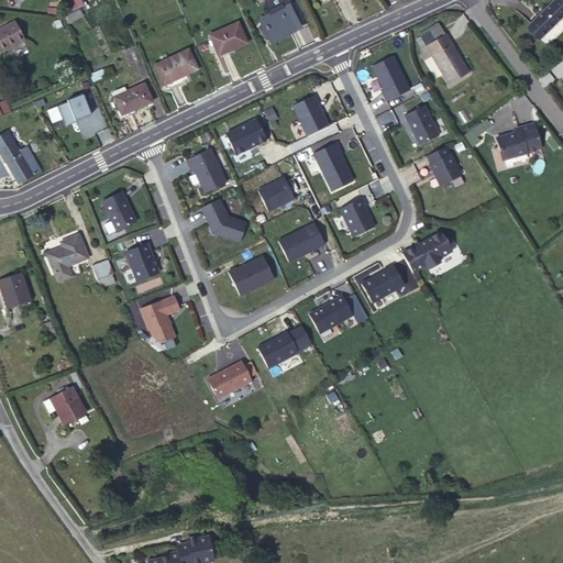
[(69,0),(65,2),(70,11),(85,3),(83,0),(69,0)]
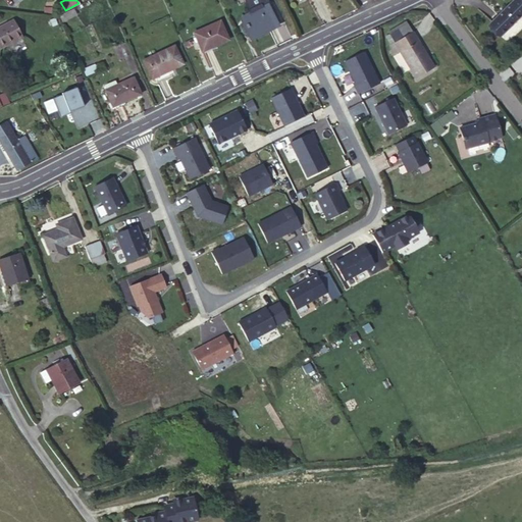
[(521,0),(514,0),(490,24),(501,36),(521,14),(521,0)]
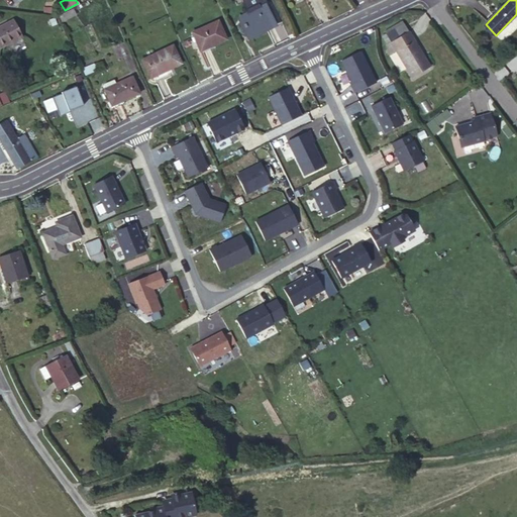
[(265,4),(240,17),(249,35),(275,23),(265,4)]
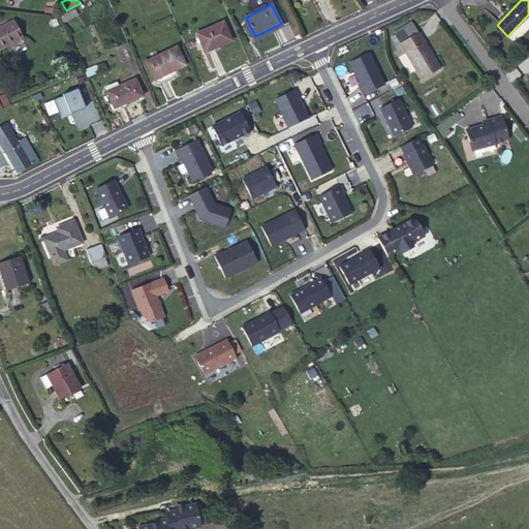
[(74,9),(61,16),(63,22),(78,14),(74,9)]
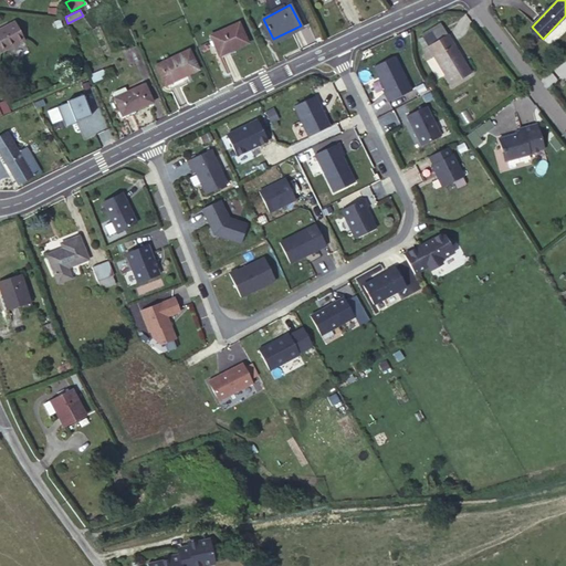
[(16,21),(0,28),(0,52),(24,40),(16,21)]
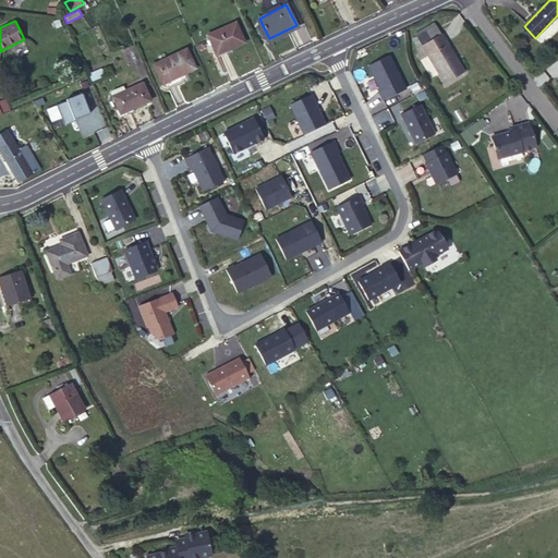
[(235,23),(206,35),(216,55),(243,41),(235,23)]
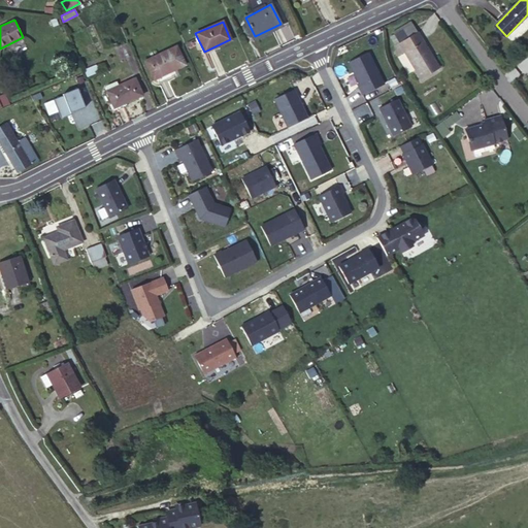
[(417,32),(399,43),(404,52),(421,79),(438,69),(417,32)]
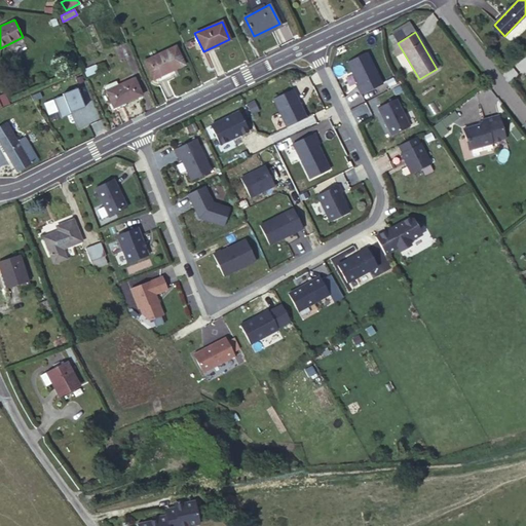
[(403,51),(398,43),(393,45),(393,50),(397,55),(403,51)]
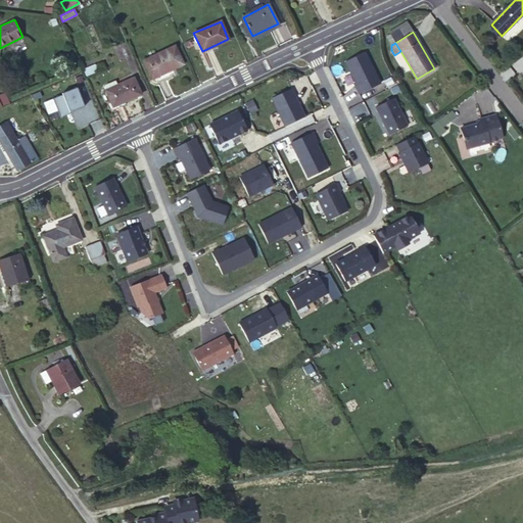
[(153,79),(155,78),(168,72),(183,63),(175,46),(144,60),(153,79)]
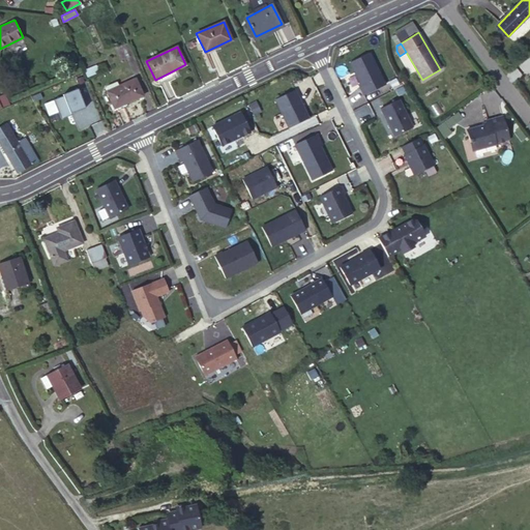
[(369,52),(349,62),(359,83),(361,86),(359,87),(363,94),(384,84),(369,52)]
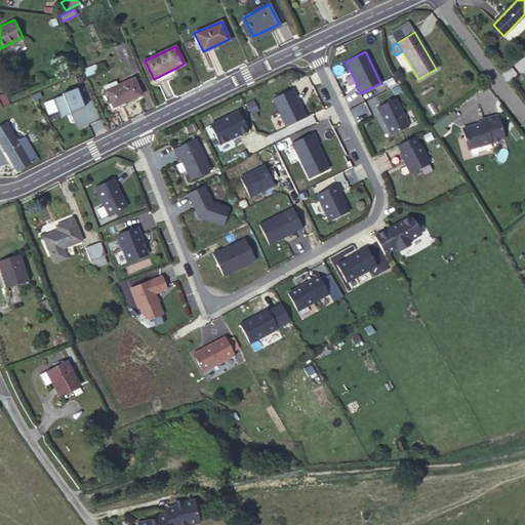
[(72,52),(66,55),(70,65),(76,63),(72,52)]
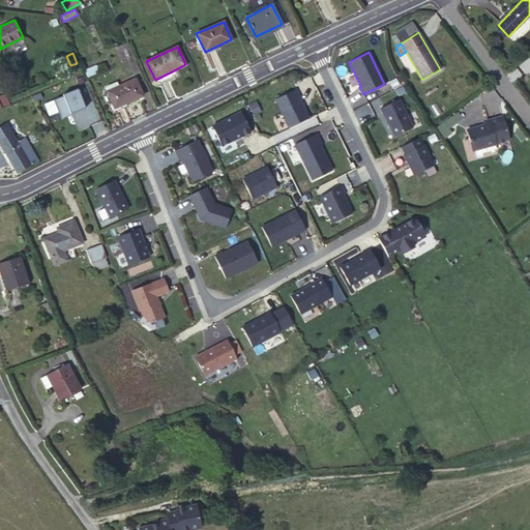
[(170,72),(157,79),(159,83),(172,77),(170,72)]
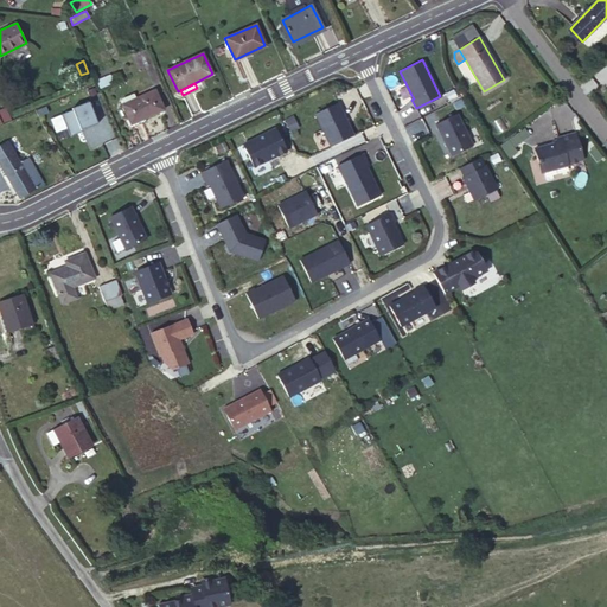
[(136,97),(123,103),(122,104),(131,125),(163,109),(154,89),(136,97)]
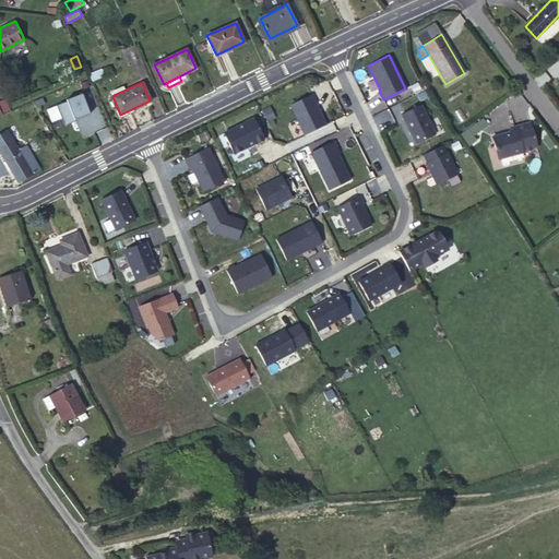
[(111,91),(114,95),(126,90),(123,85),(111,91)]
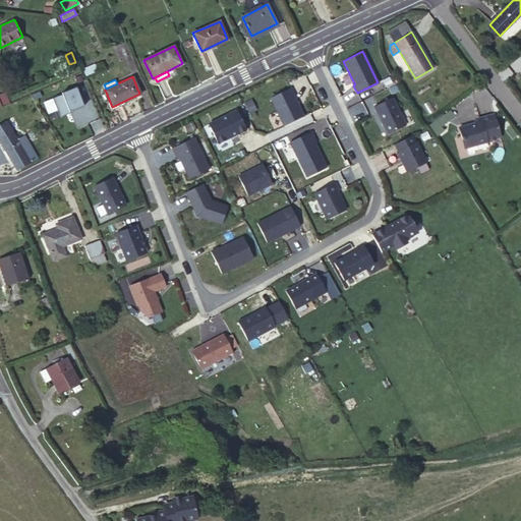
[(84,105),(76,85),(62,92),(62,94),(53,97),(61,116),(71,112),(70,110),(84,105)]
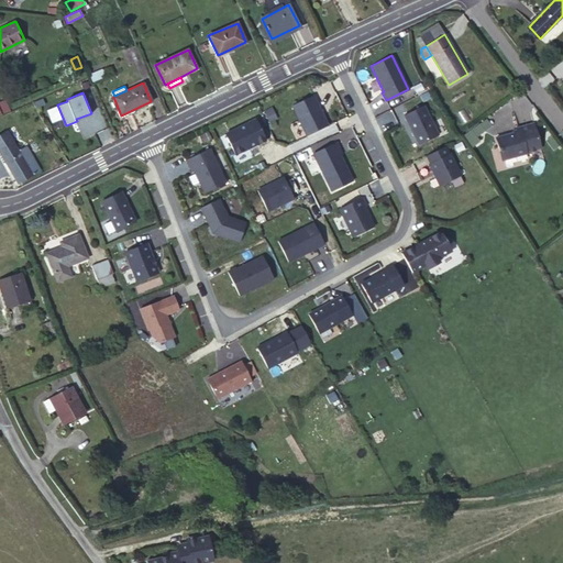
[(312,95),(291,105),(307,135),(328,125),(312,95)]
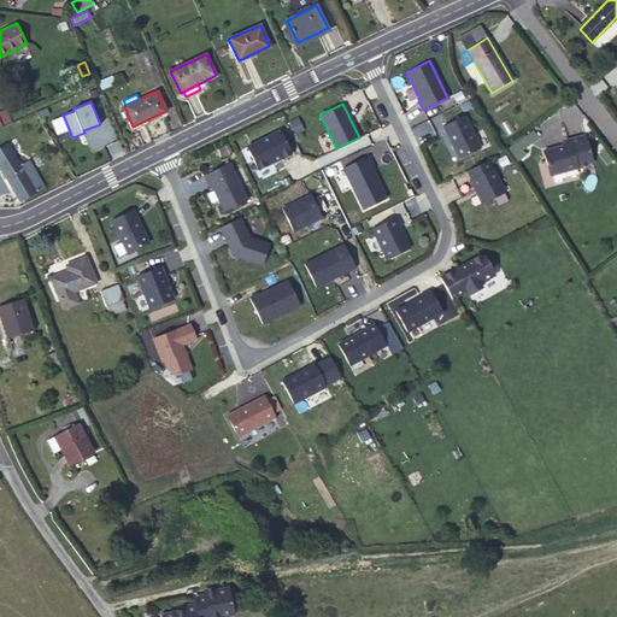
[(0,109),(0,124),(11,121),(6,107),(0,109)]
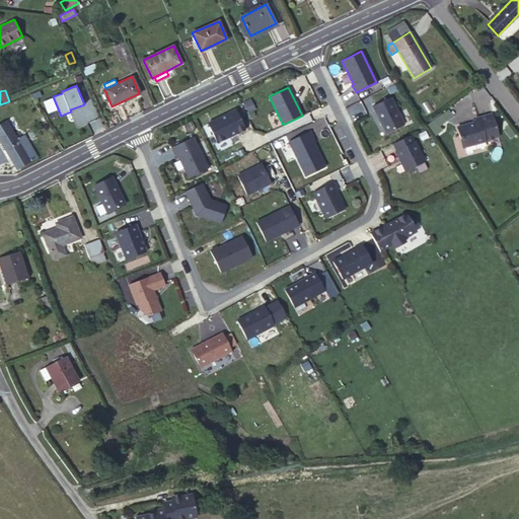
[(403,124),(390,96),(372,105),(385,133),(403,124)]
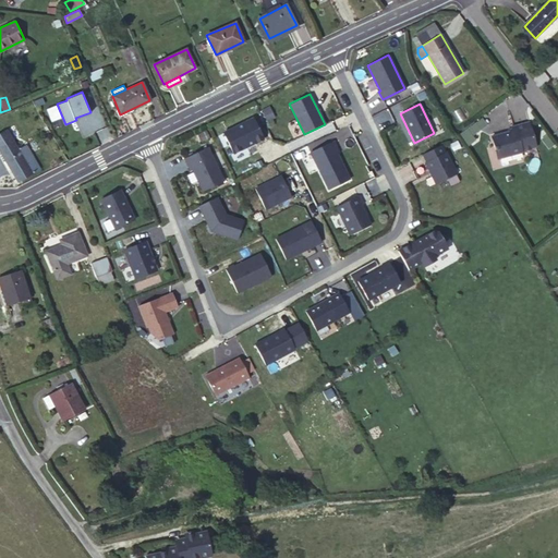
[(269,108),(262,111),(266,120),(274,117),(269,108)]
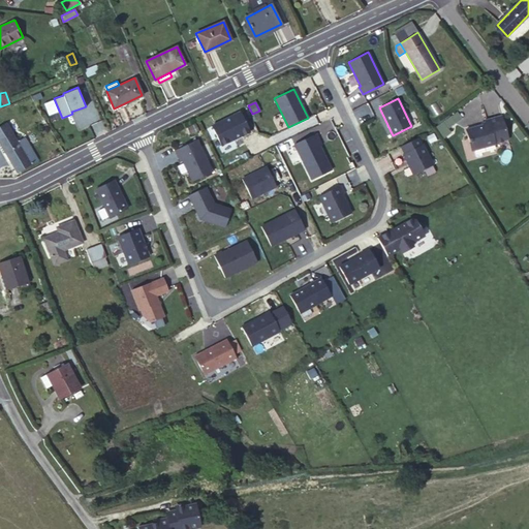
[(240,112),(211,125),(221,145),(229,141),(228,139),(232,137),(234,138),(249,131),(240,112)]
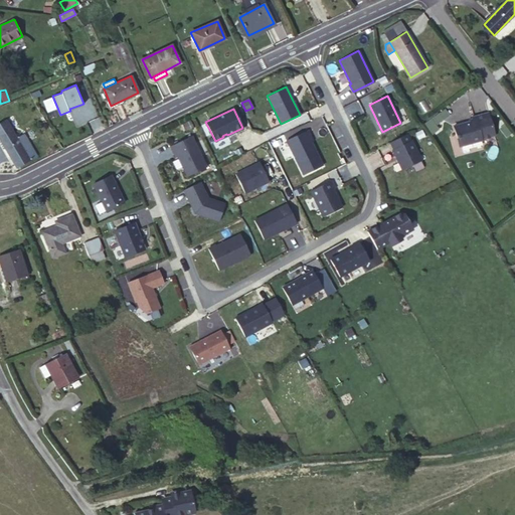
[(440,130),(436,123),(449,117),(446,111),(424,122),(432,134),(440,130)]
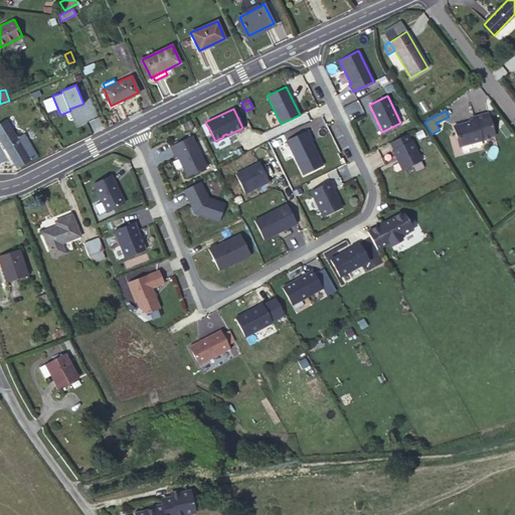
[(473,120),(453,125),(457,137),(458,137),(460,145),(481,140),(481,139),(494,135),(488,112),(472,116),(473,120)]
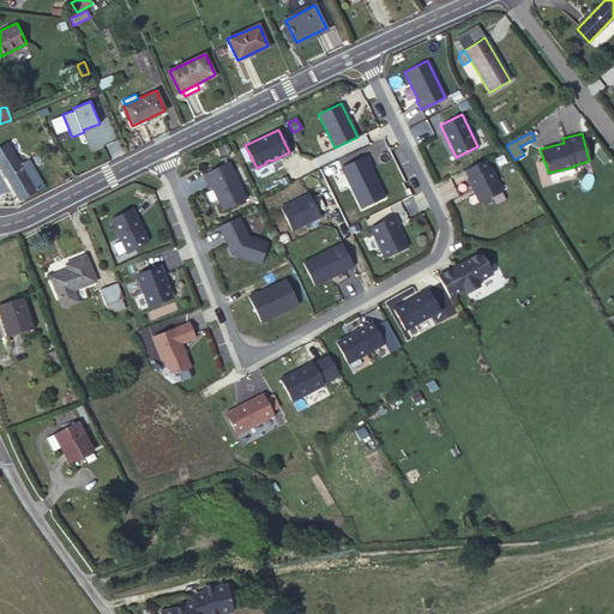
[(5,140),(6,143),(13,154),(20,149),(13,136),(5,140)]
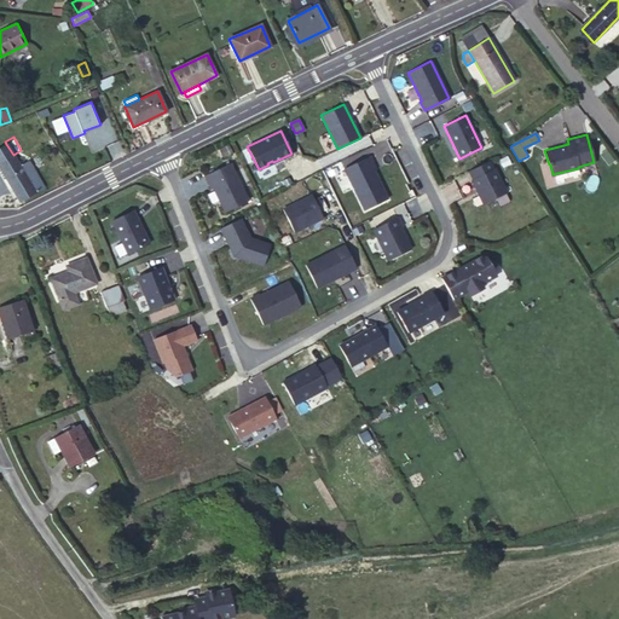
[(6,144),(0,148),(0,166),(6,177),(13,189),(19,201),(35,192),(19,166),(13,155),(6,144)]
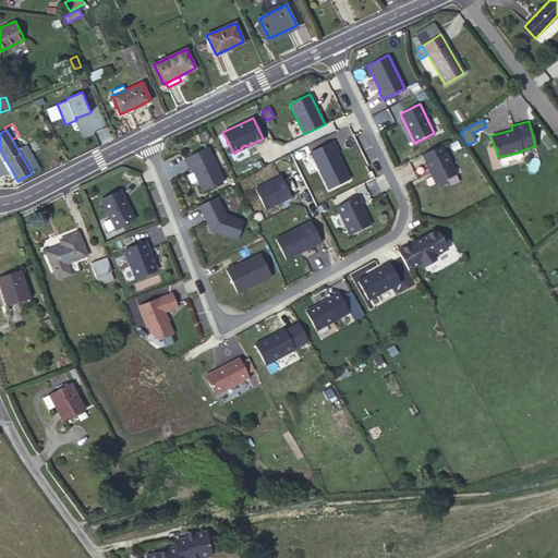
[(337,148),(332,141),(310,152),(328,189),(349,179),(337,153),(335,149),(337,148)]
